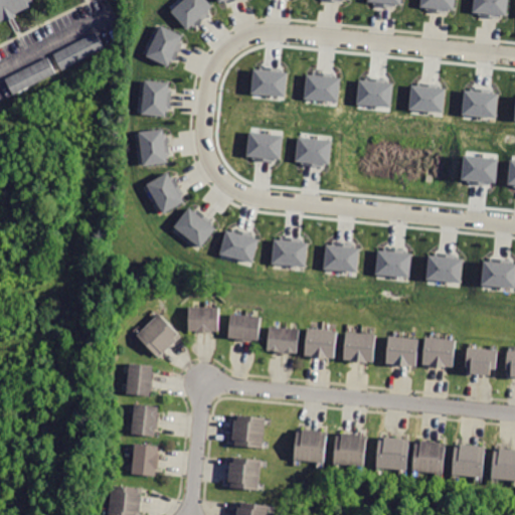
[(0,0),(0,18),(35,0),(0,0)]
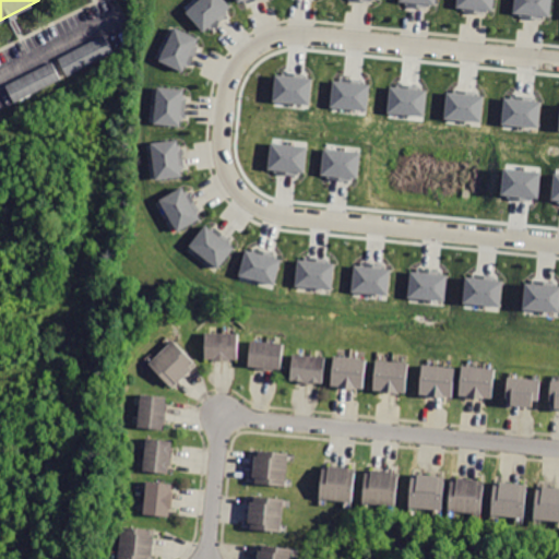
[(226,0),(201,0),(188,13),(205,31),(232,6),(226,0)]
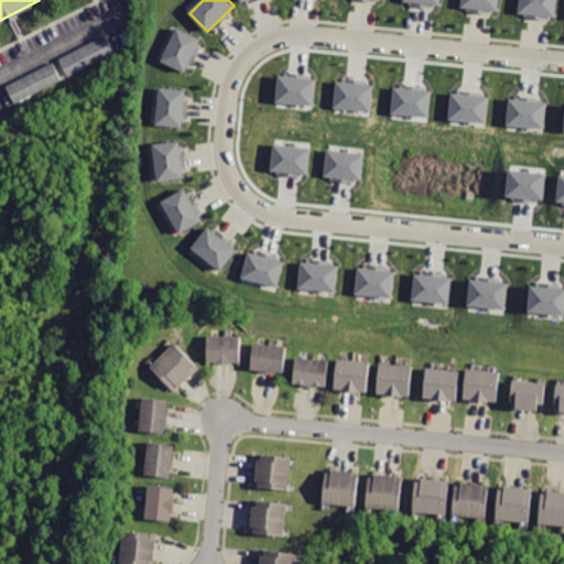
[(461,0),(461,8),(498,12),(499,0),(461,0)]
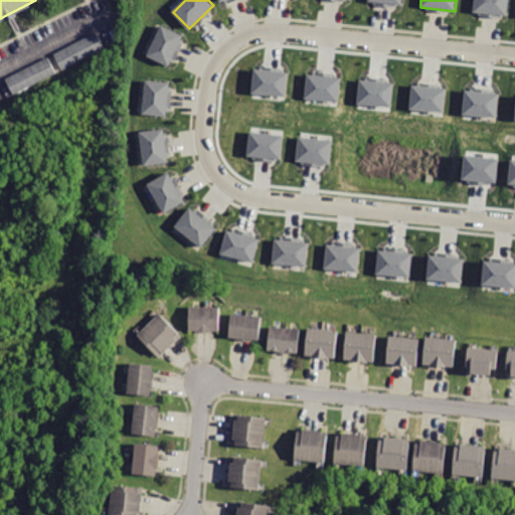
[(475,0),(474,13),(509,16),(510,0),(475,0)]
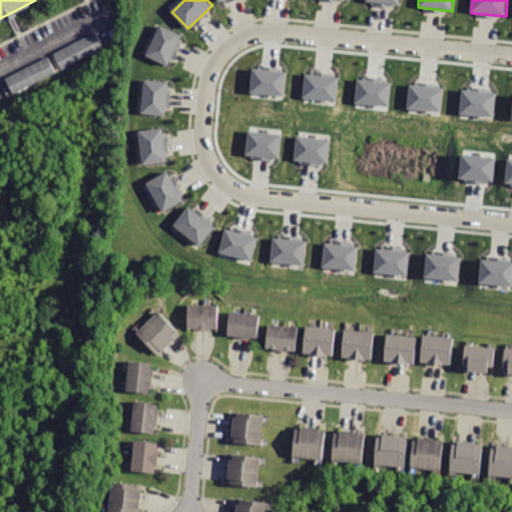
[(161,24),(145,55),(167,66),(182,34),(161,24)]
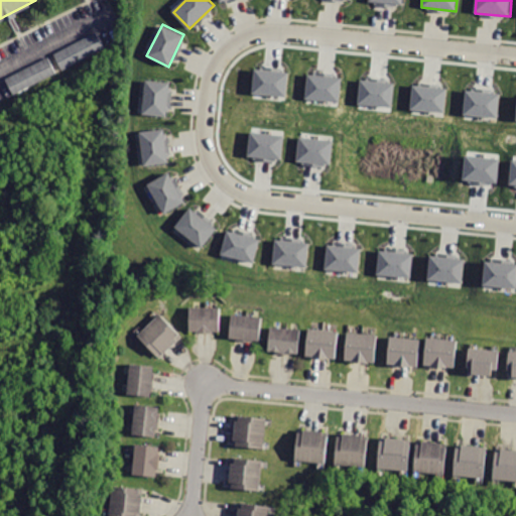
[(56,52),(66,69),(107,46),(99,30),(56,52)]
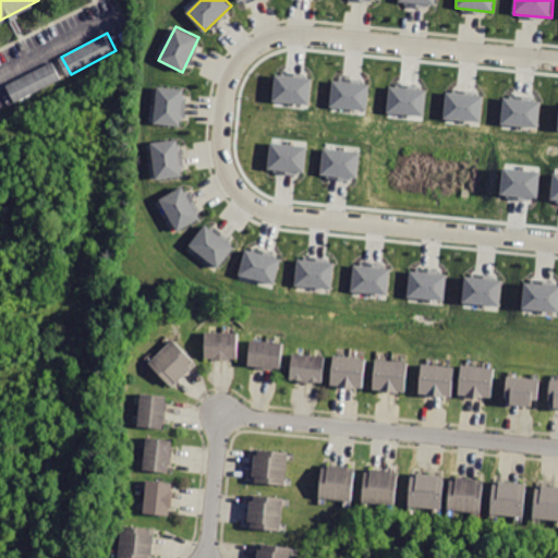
[(7,85),(15,102),(62,80),(53,62),(7,85)]
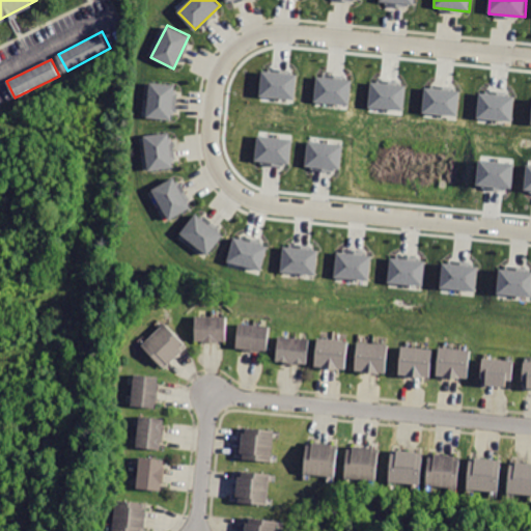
[(298,74),(262,70),(259,95),(296,100),(298,74)]
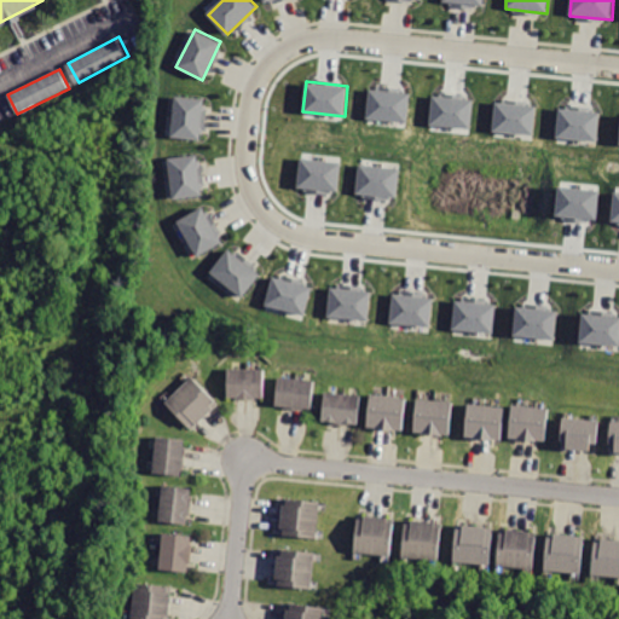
[(366,117),(408,122),(411,93),(370,87),(366,117)]
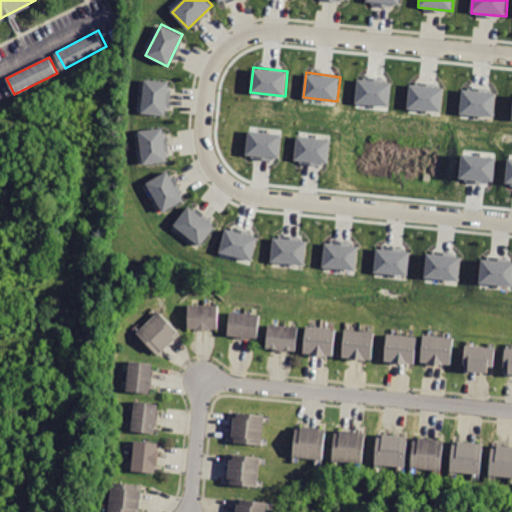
[(390,106),(392,79),(368,78),(368,79),(357,78),(356,104),(390,106)]
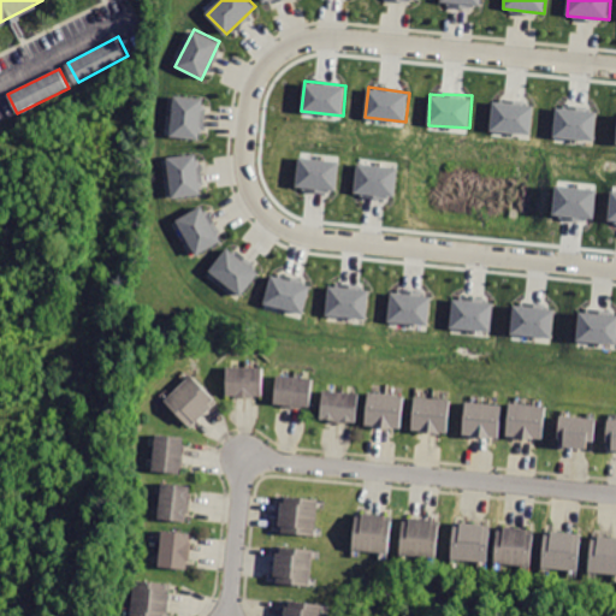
[(175,95),(170,138),(200,142),(203,98),(175,95)]
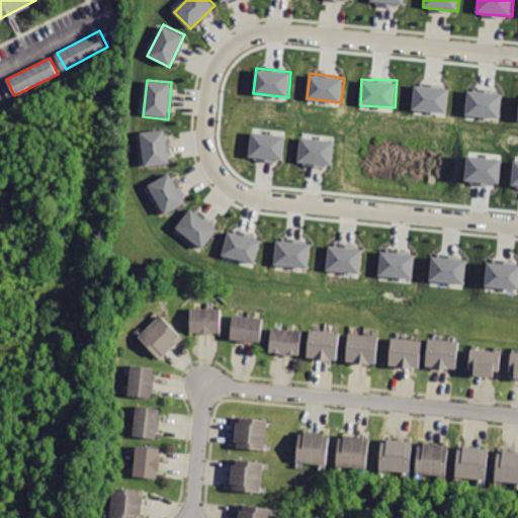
[(448,87),(414,85),(413,110),(447,111),(448,87)]
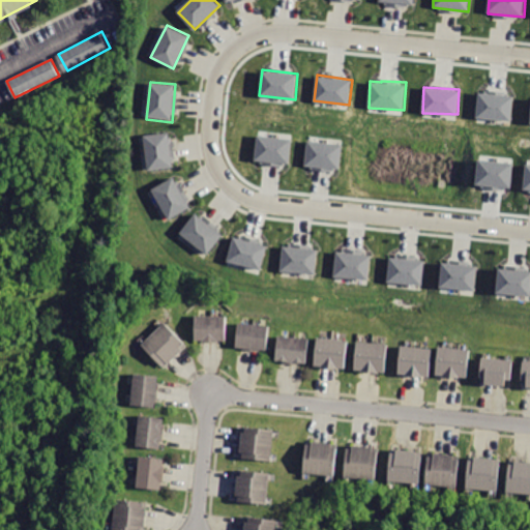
[(514,95),(478,90),(475,117),(511,121),(514,95)]
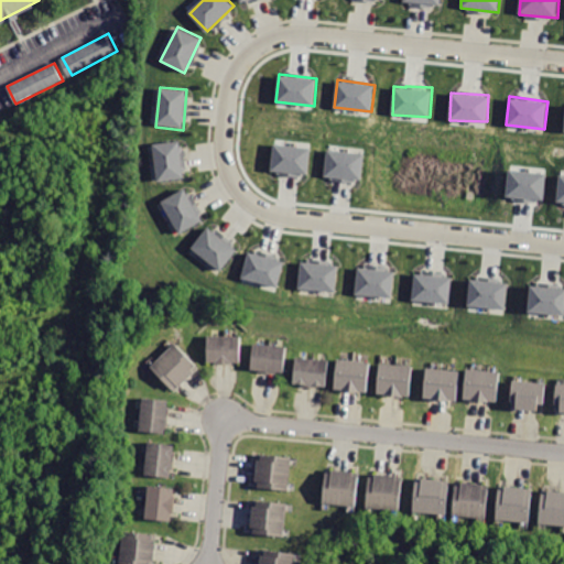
[(152,144),(159,183),(186,179),(181,141),(152,144)]
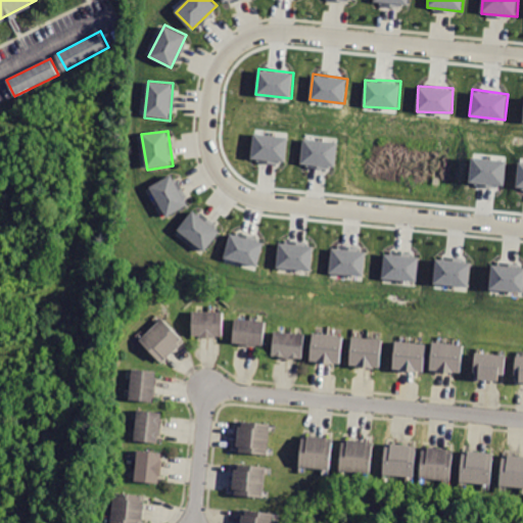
[(250,158),(286,162),(288,136),(253,133),(250,158)]
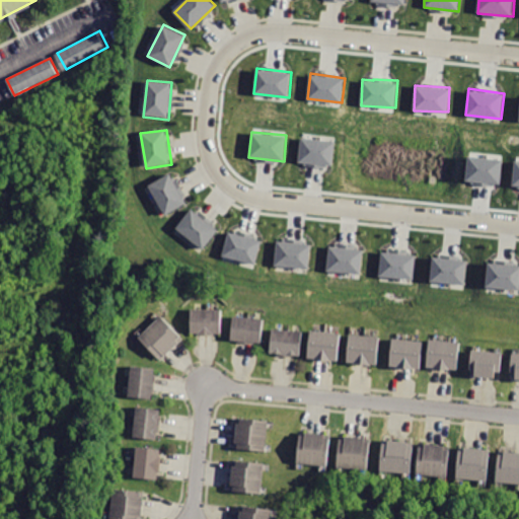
[(299,163),(334,164),(335,139),(300,138),(299,163)]
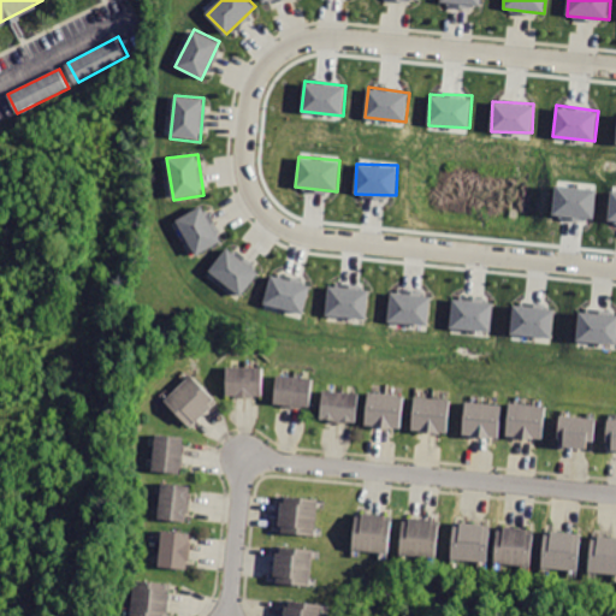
[(594,218),(596,188),(555,185),(554,215),(594,218)]
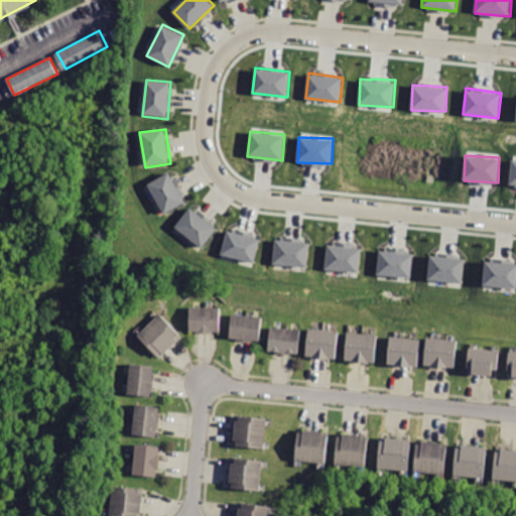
[(169,171),(150,183),(166,212),(186,201),(169,171)]
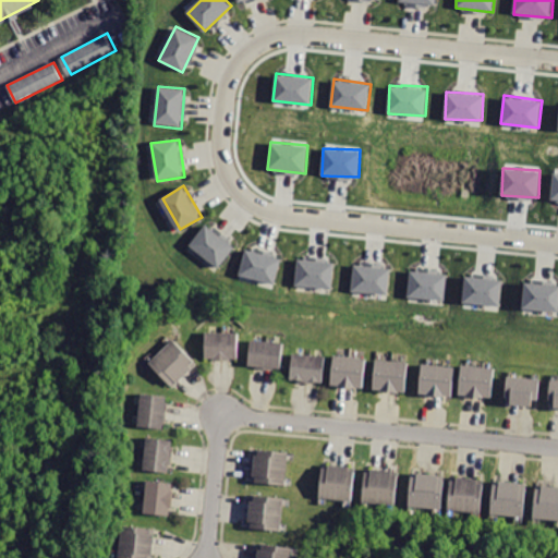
[(206,225),(190,246),(218,267),(234,245),(206,225)]
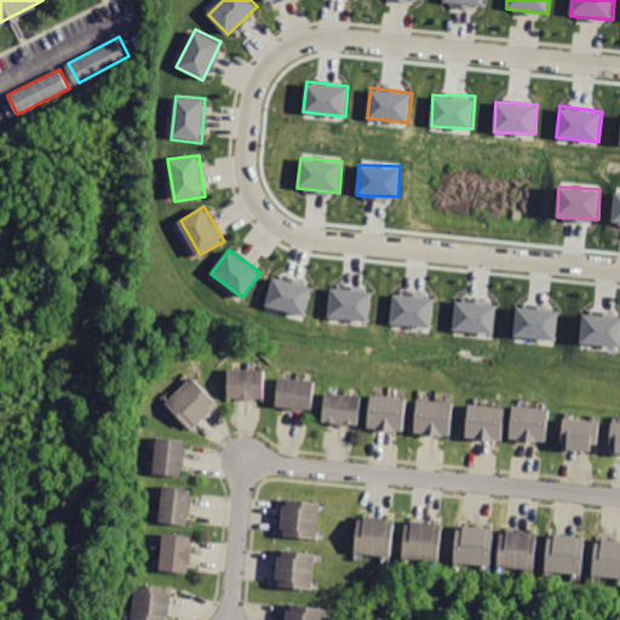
[(265,306),(306,314),(313,285),(271,277),(265,306)]
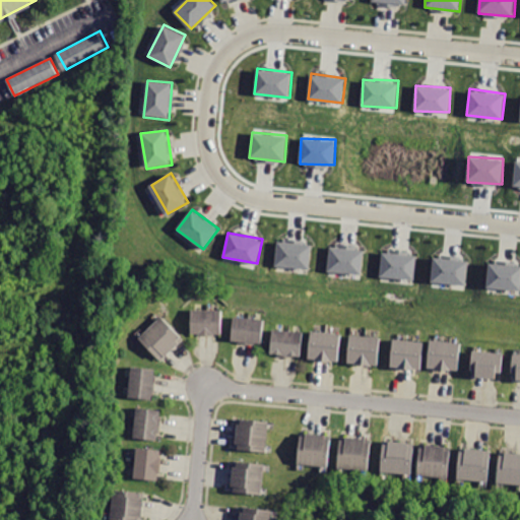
[(312,243),(277,239),(274,265),(310,269),(312,243)]
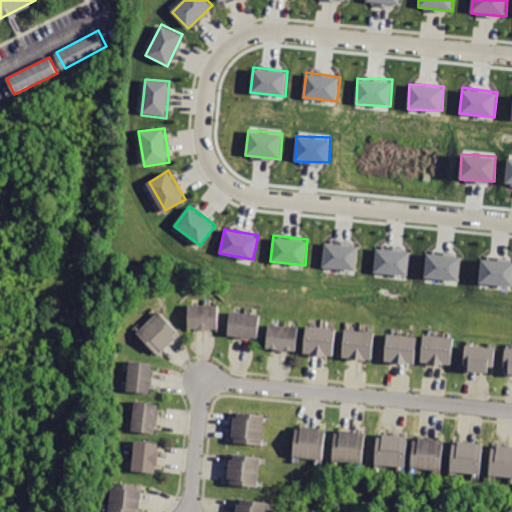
[(356,270),(359,245),(325,240),(322,266),(356,270)]
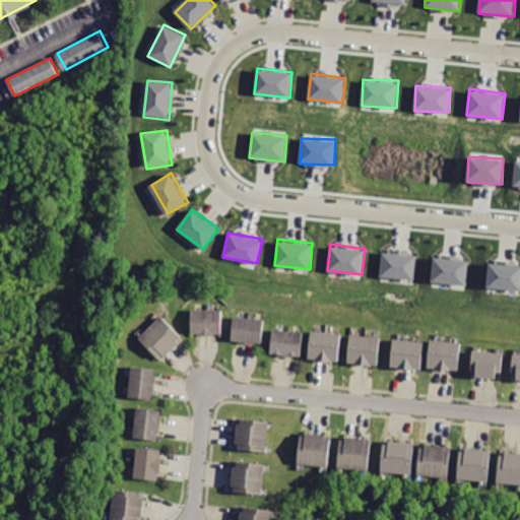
[(414,279),(417,255),(383,251),(380,275),(414,279)]
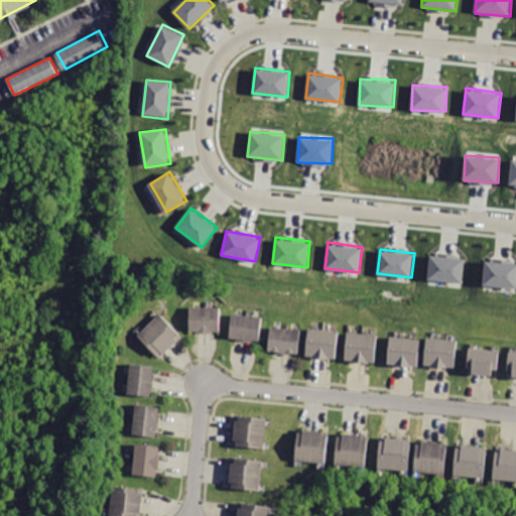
[(465,259),(431,254),(427,278),(462,283),(465,259)]
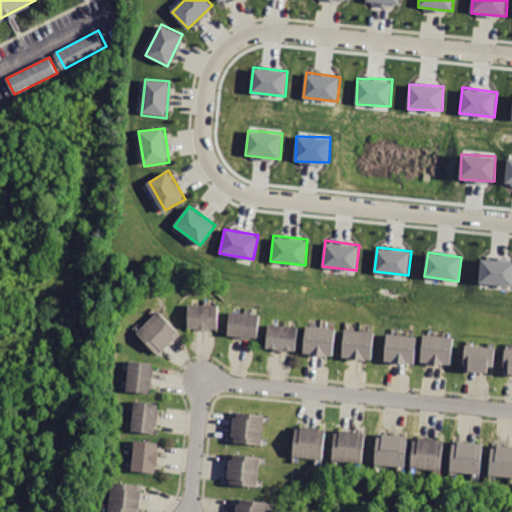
[(511,284),(511,260),(480,259),(480,283),(511,284)]
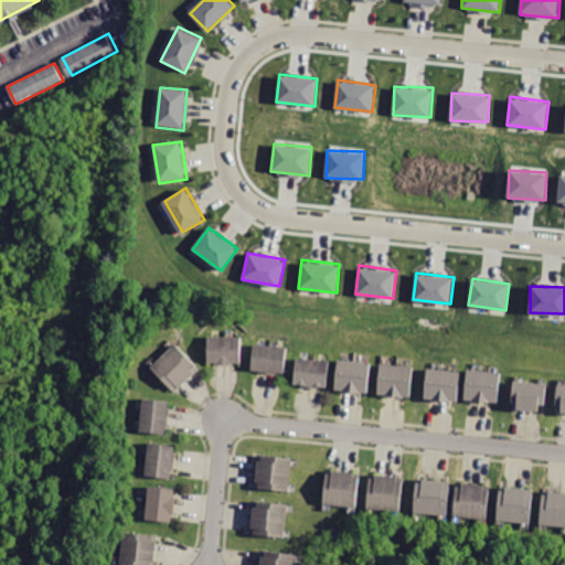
[(209,334),(209,364),(242,365),(242,336),(209,334)]
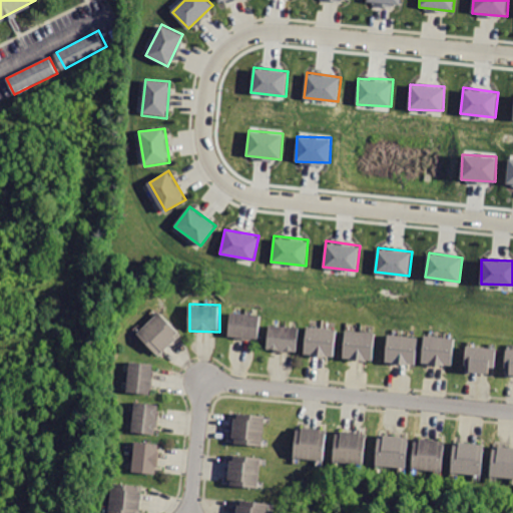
[(137,333),(159,356),(181,335),(159,312),(137,333)]
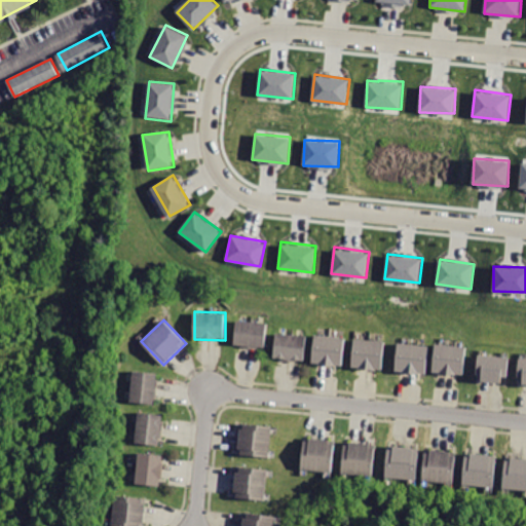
[(238,320),(236,347),(267,349),(269,322),(238,320)]
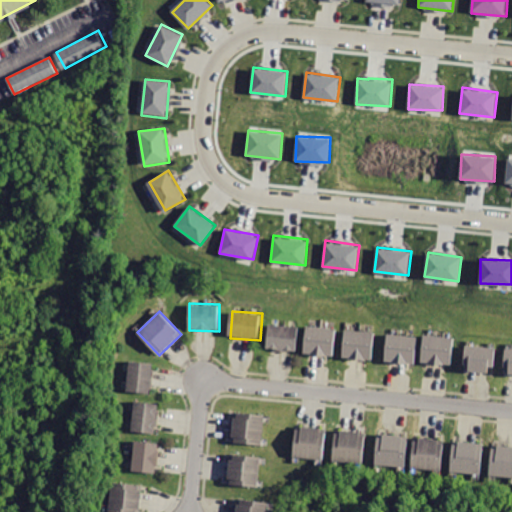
[(269,324),(267,351),(299,354),(301,327),(269,324)]
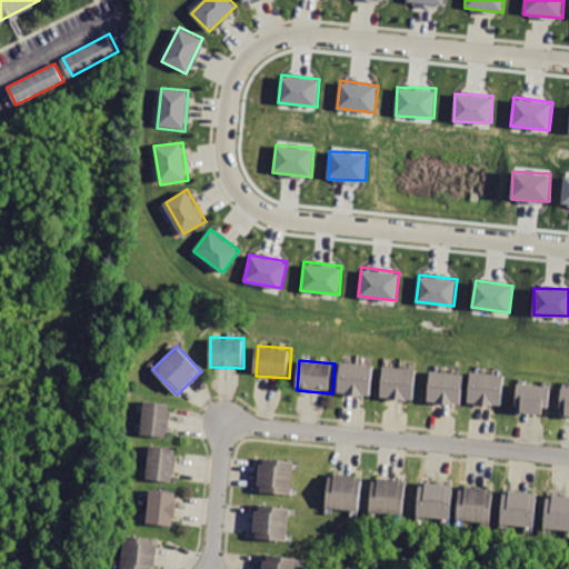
[(341,362),(338,392),(372,396),(376,366),(341,362)]
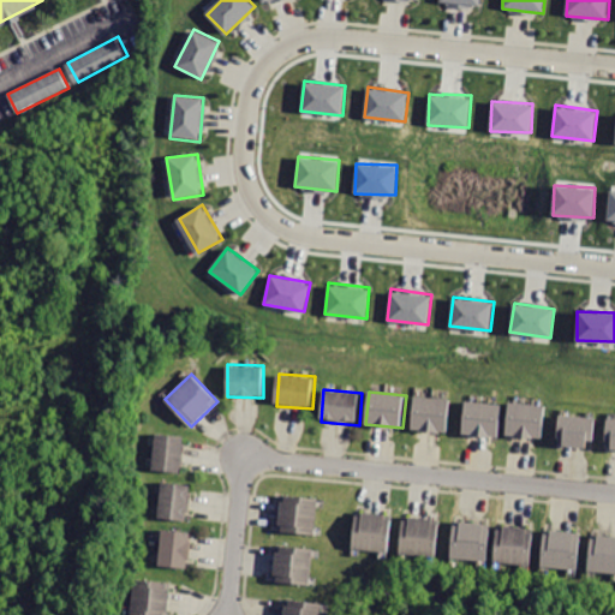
[(417,395),(413,430),(451,434),(453,398),(417,395)]
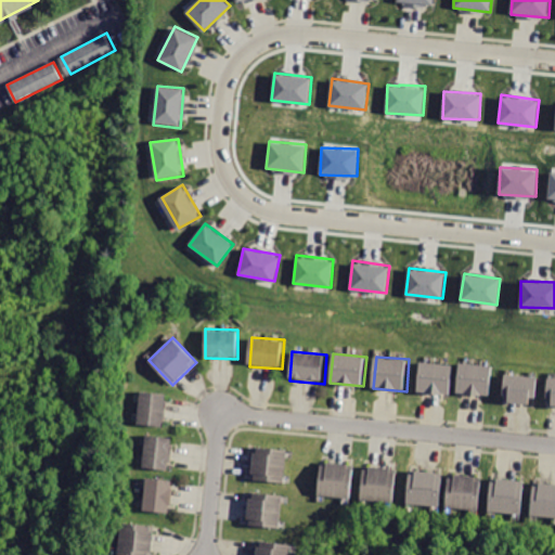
[(421,361),(417,390),(450,395),(453,365),(421,361)]
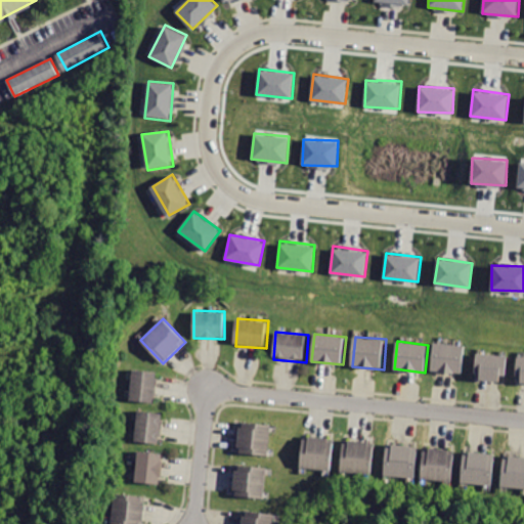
[(436,342),(432,370),(464,375),(467,345),(436,342)]
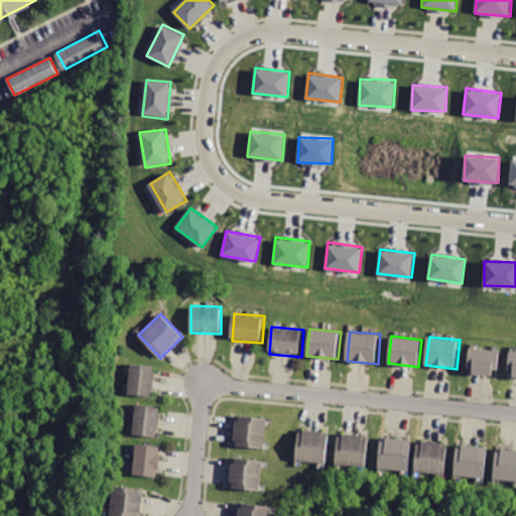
[(472,346),(469,374),(498,377),(501,349),(472,346)]
